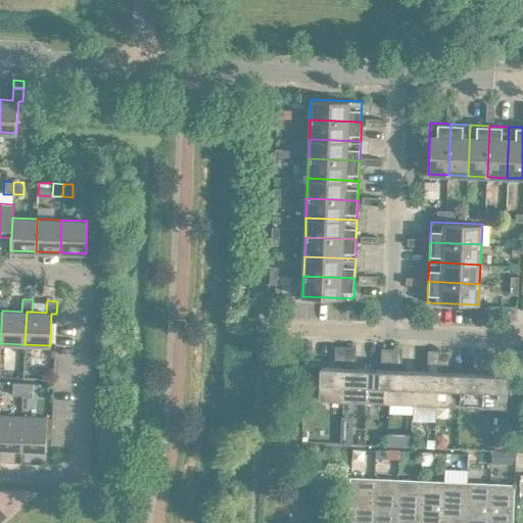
[(334,361),(344,361),(345,346),(335,345),(334,361)]
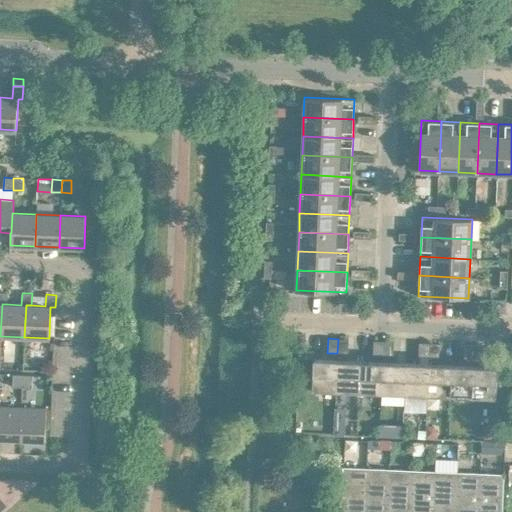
[(338,339),(337,353),(348,354),(348,339),(338,339)]
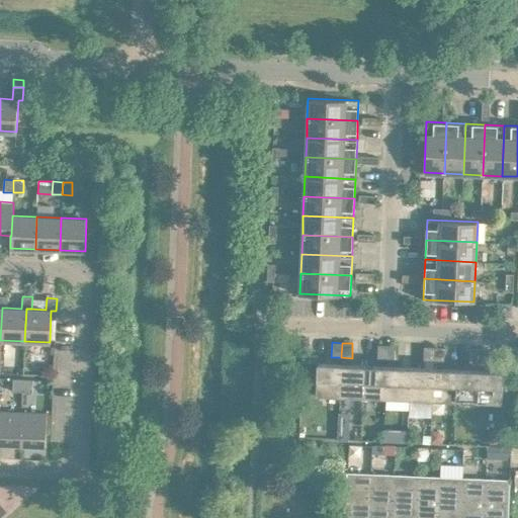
[(377,359),(387,359),(389,345),(377,344),(377,359)]
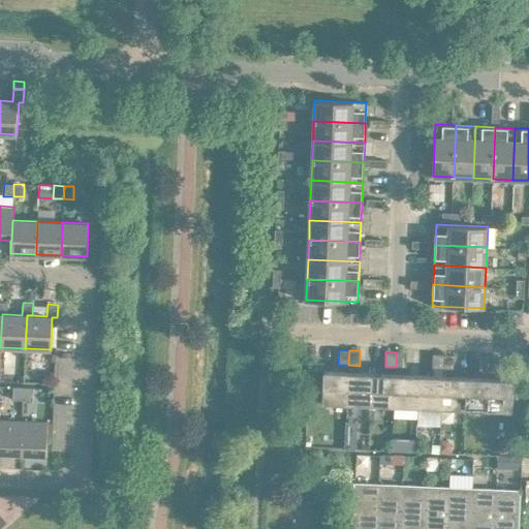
[(397,352),(396,367),(406,368),(407,352),(397,352)]
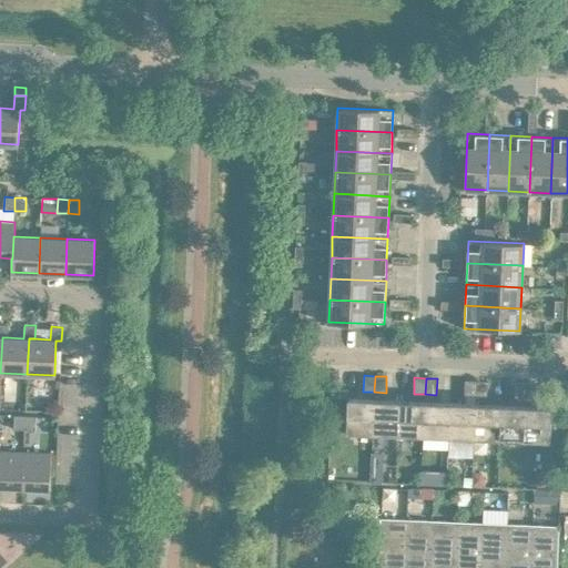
[(464,396),(475,396),(476,381),(465,379),(464,396)]
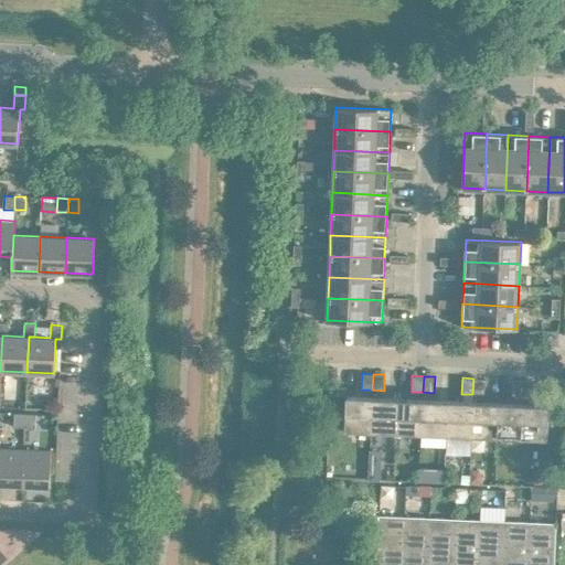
[(473,379),(472,394),(484,395),(484,379),(473,379)]
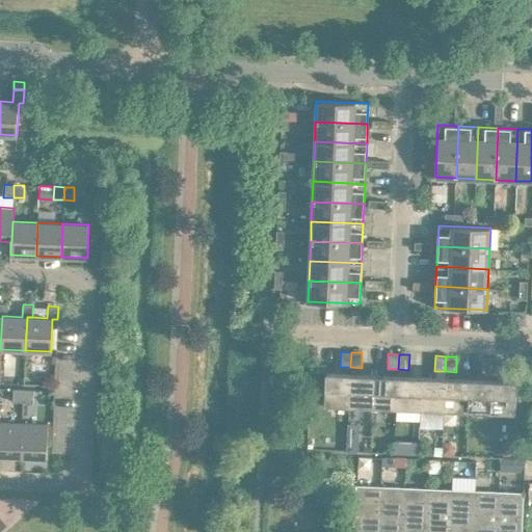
[(482,373),(493,373),(494,358),(482,357),(482,373)]
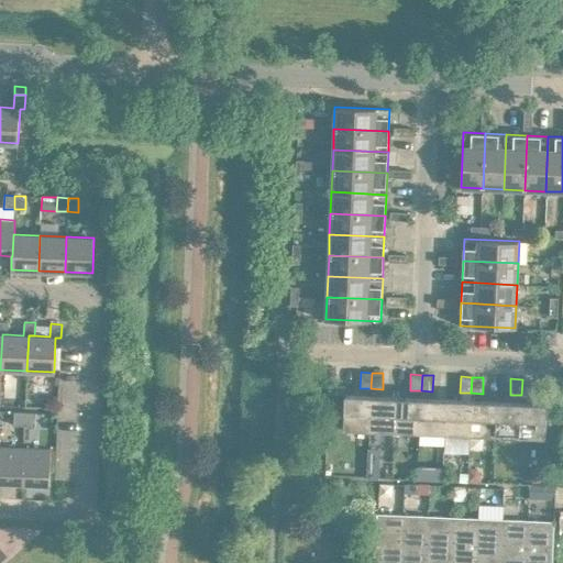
[(522,379),(521,395),(532,396),(533,379),(522,379)]
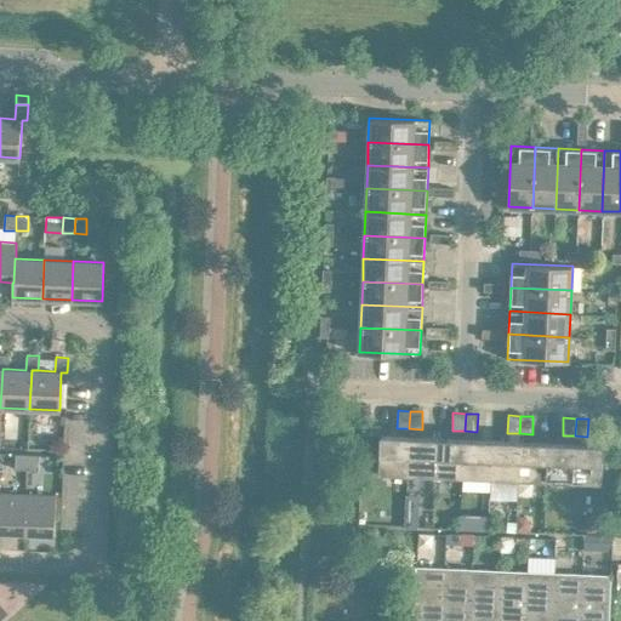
[(379,474),(408,476),(409,437),(380,436),(379,474)]
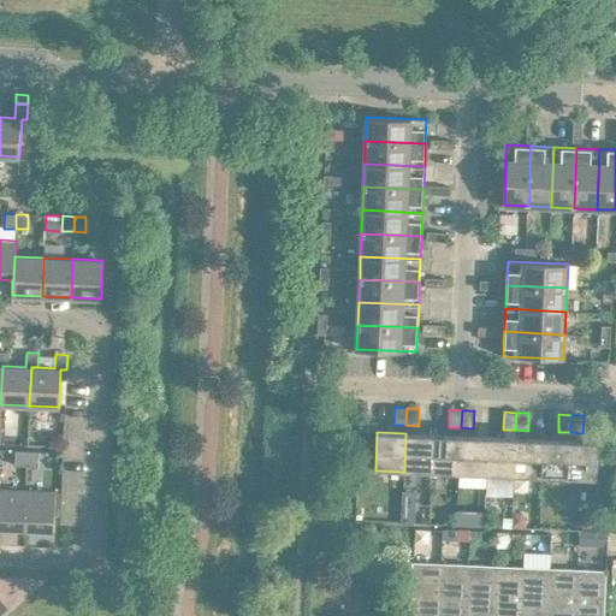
[(404,472),(432,473),(433,433),(406,433),(404,472)]
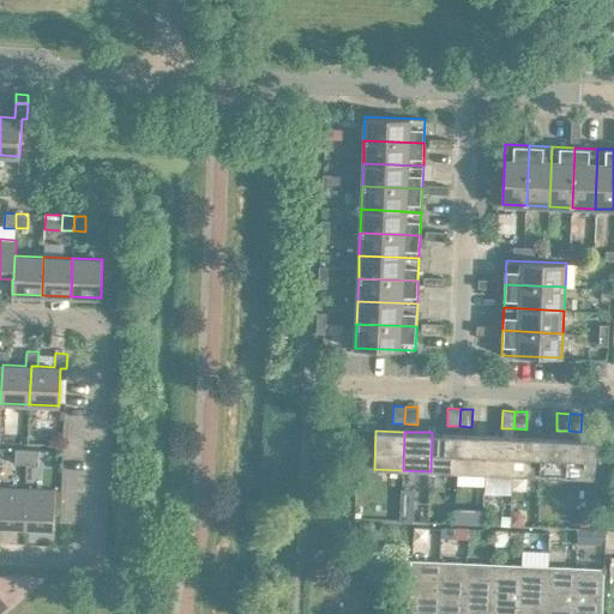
[(431,471),(457,473),(459,433),(432,432),(431,471)]
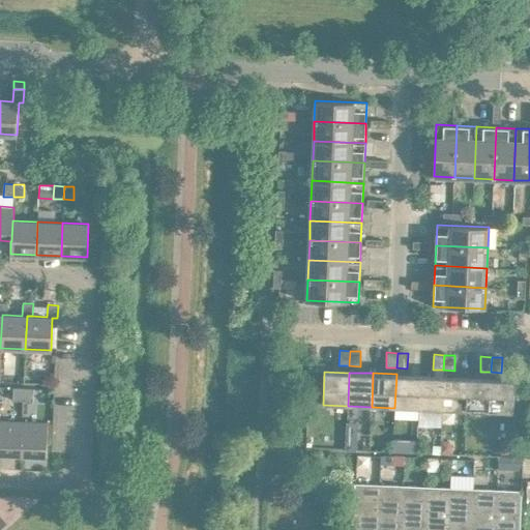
[(394,408),(418,409),(419,375),(396,374),(394,408)]
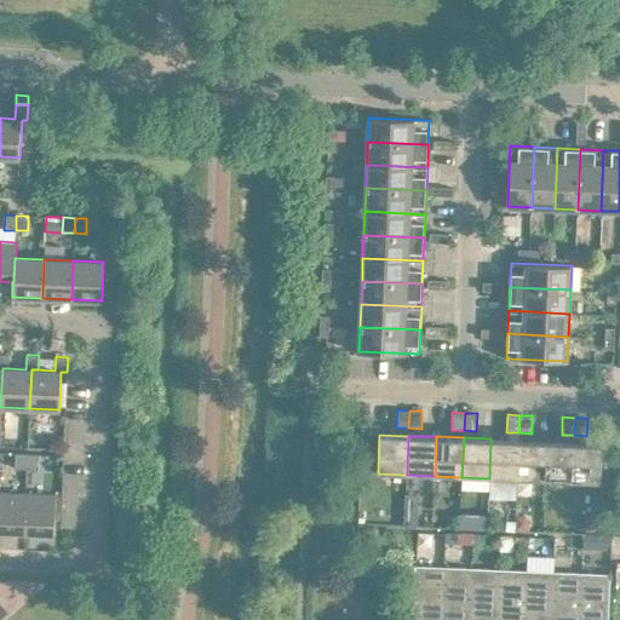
[(489,478),(517,480),(518,440),(491,438),(489,478)]
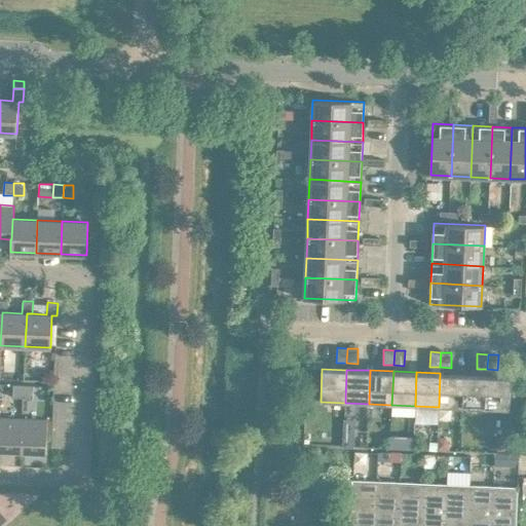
[(439,407),(462,408),(463,374),(440,373),(439,407)]
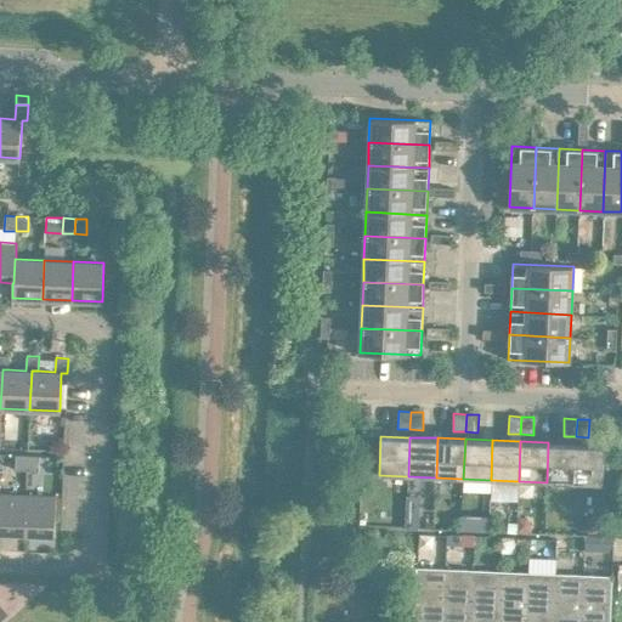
[(548,442),(547,482),(603,484),(605,445),(548,442)]
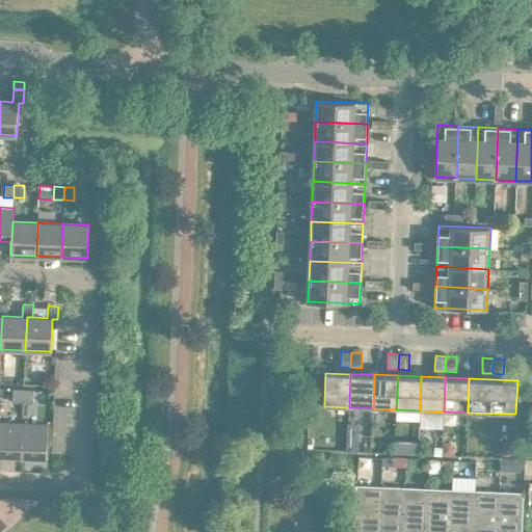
[(12,401),(23,402),(24,389),(14,389),(12,401)]
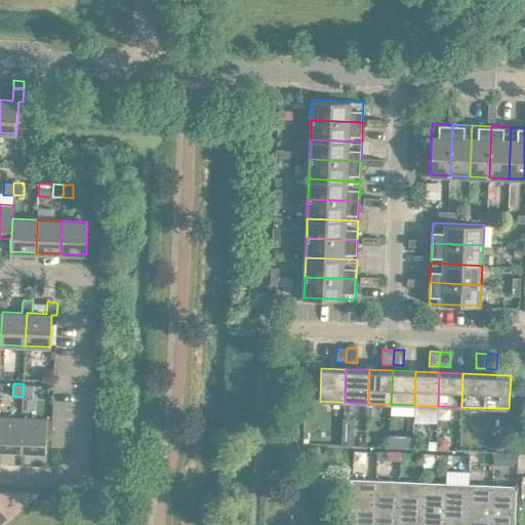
[(24,384),(23,397),(33,397),(34,385),(24,384)]
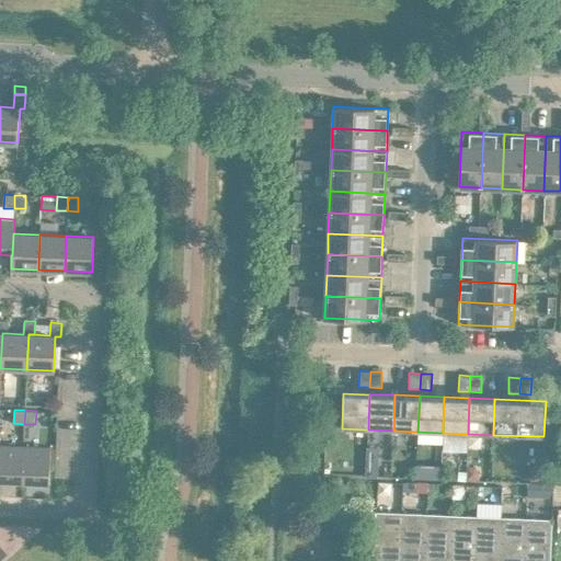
[(0,480),(22,481),(23,446),(0,445),(0,480)]
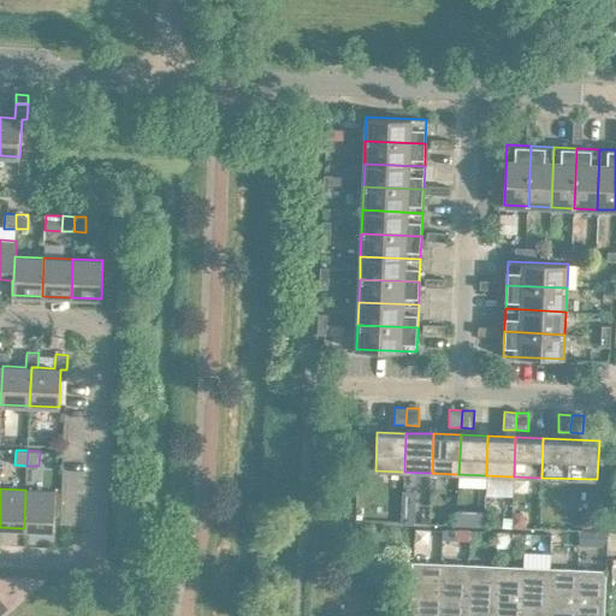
[(25,490),(24,528),(54,529),(55,491),(25,490)]
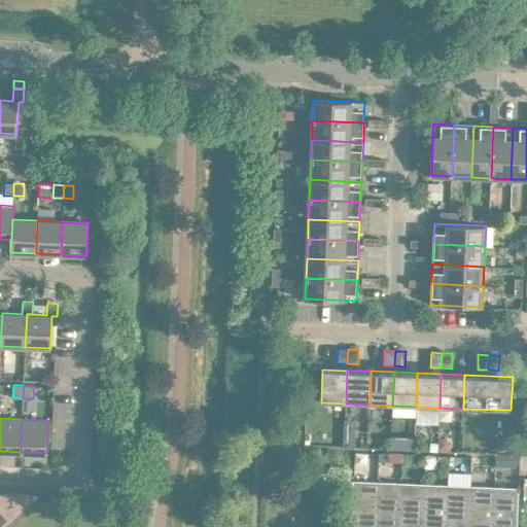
[(344,419),(343,447),(354,447),(356,420),(344,419)]
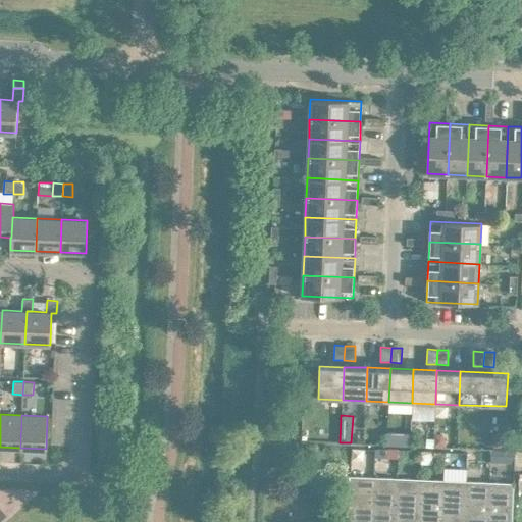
[(386,431),(386,445),(411,446),(411,432),(386,431)]
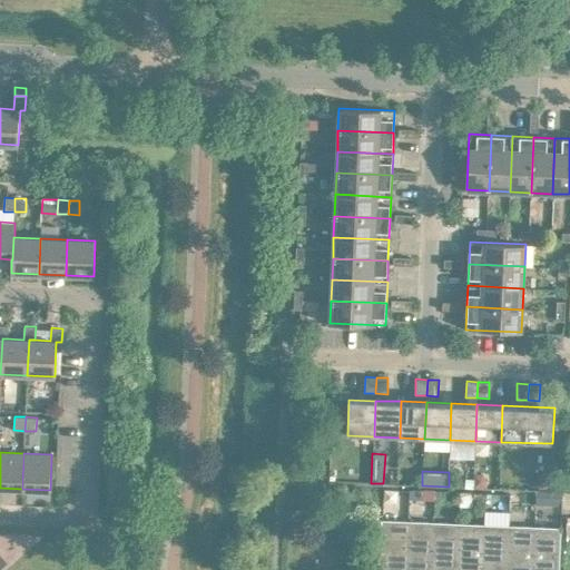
[(534,478),(534,483),(539,488),(546,488),(550,483),(550,478),(546,473),(539,472),(534,478)]
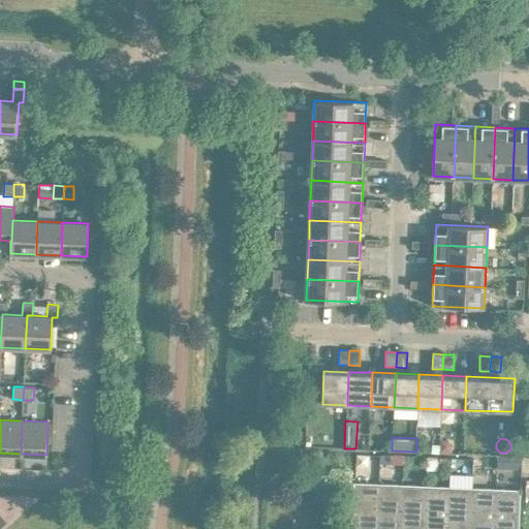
[(440,439),(439,452),(452,453),(453,444),(447,439),(440,439)]
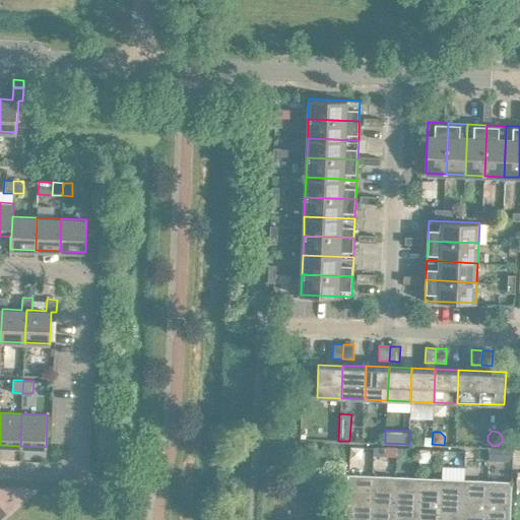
[(490,448),(489,460),(501,461),(501,448),(490,448)]
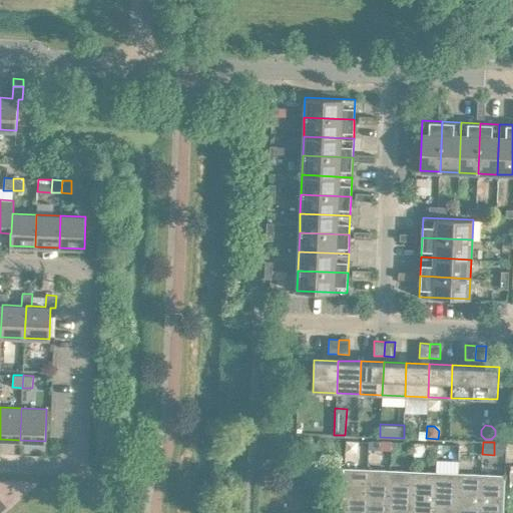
[(414,443),(414,456),(424,456),(425,444),(414,443)]
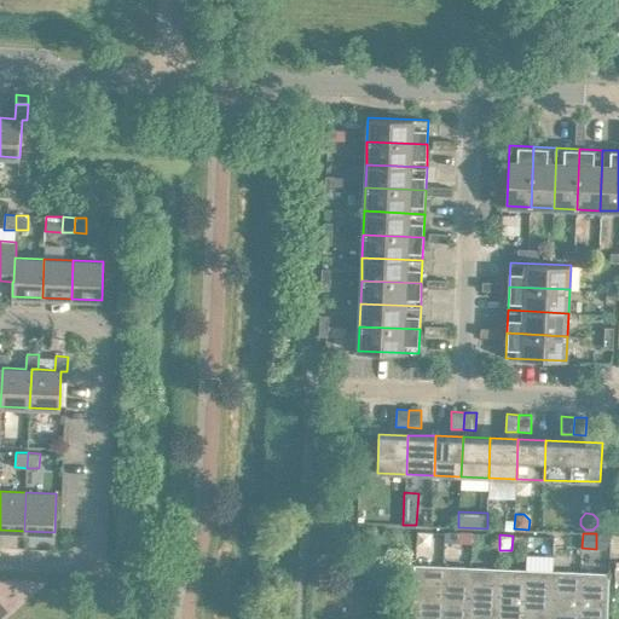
[(440,618),(443,566),(414,565),(411,618),(440,618)]
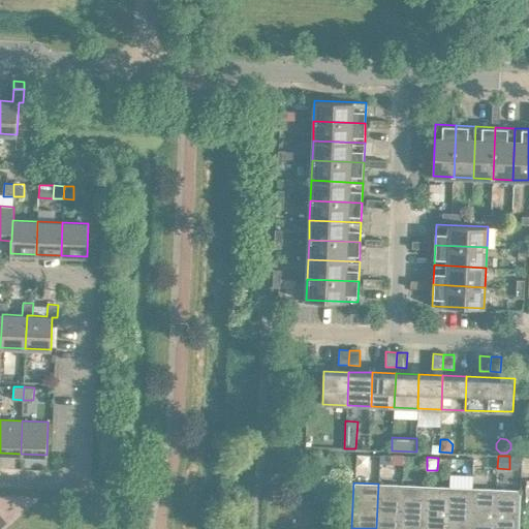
[(400,528),(402,485),(378,484),(376,528),(400,528)]
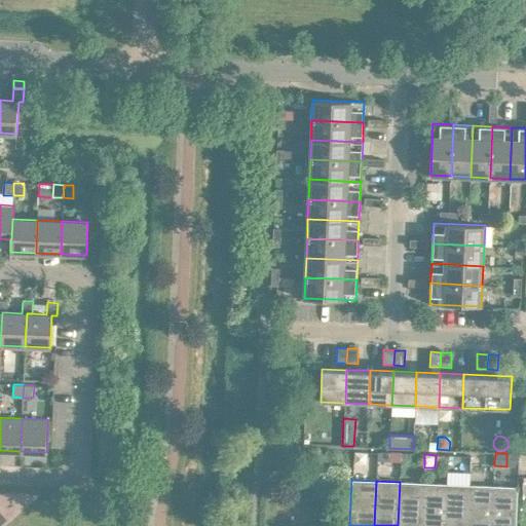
[(420,525),(423,483),(400,482),(398,525),(420,525)]
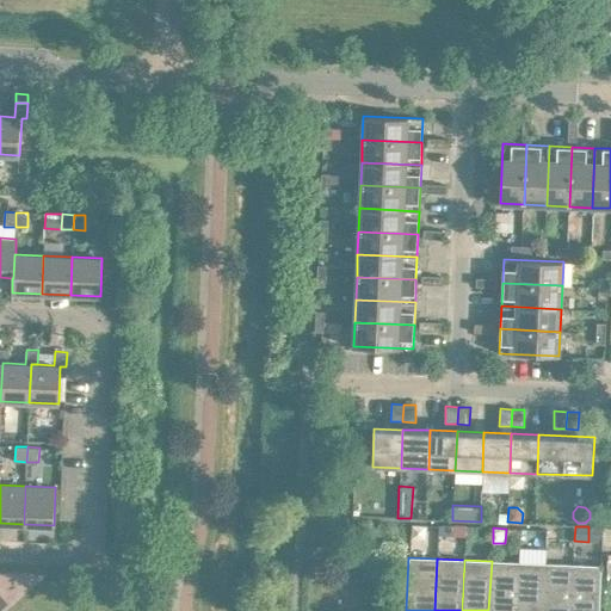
[(516,610),(518,562),(492,561),(488,610),(516,610)]
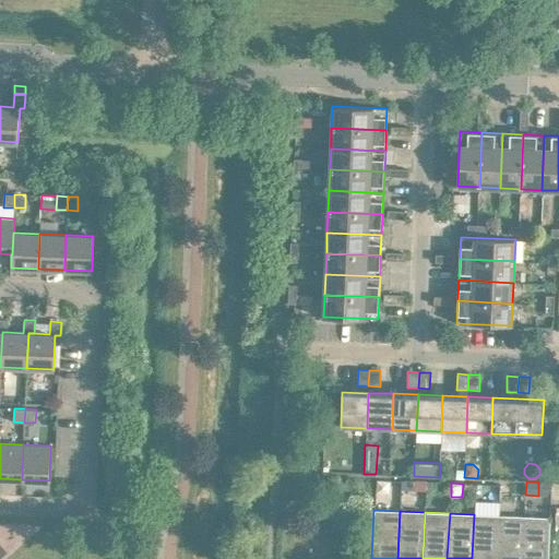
[(497,558),(499,515),(474,514),(472,558),(497,558)]
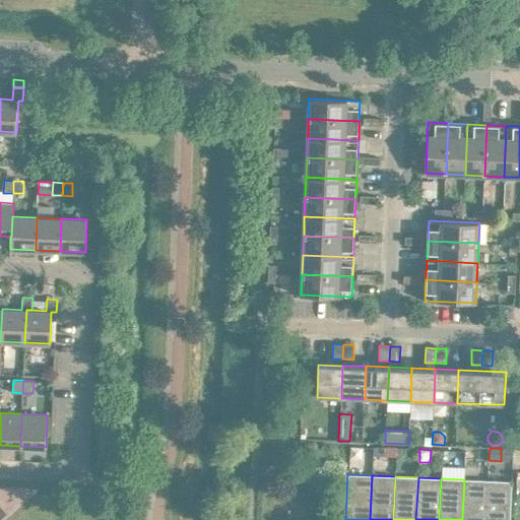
[(485,519),(488,479),(464,479),(462,519),(485,519)]
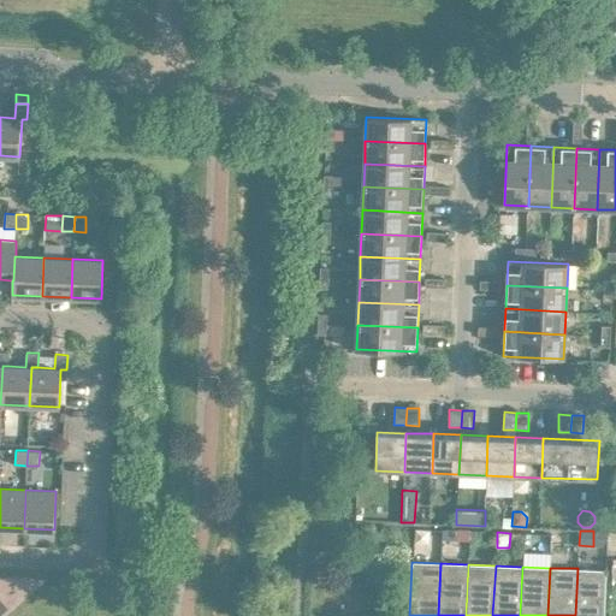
[(578,568),(575,615),(604,615),(606,570),(578,568)]
